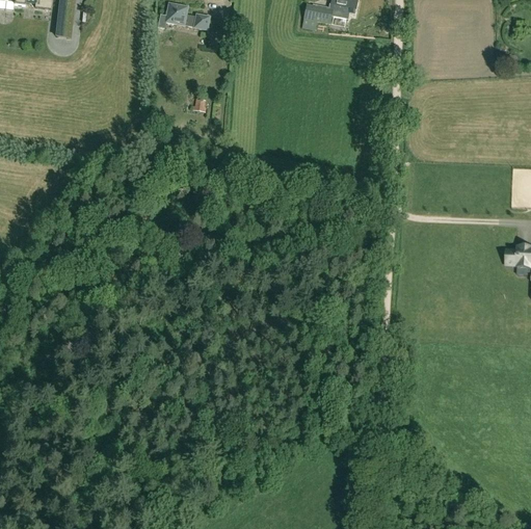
[(5,0),(8,0),(16,0),(15,4),(26,5),(26,1),(36,2),(35,6),(52,8),(53,0),(5,0)]
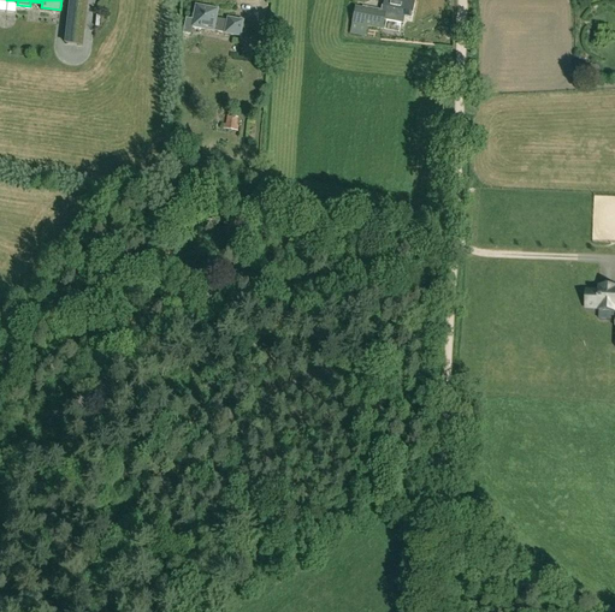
[(84,27),(87,0),(71,0),(71,1),(74,3),(72,10),(70,10),(69,24),(84,27)]
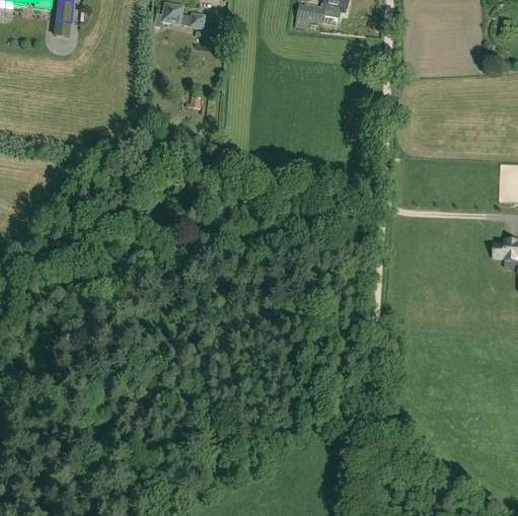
[(323,0),(322,7),(306,3),(306,4),(300,3),(295,25),(308,28),(309,19),(322,22),(324,14),(340,17),(342,11),(347,12),(349,0),(323,0)]
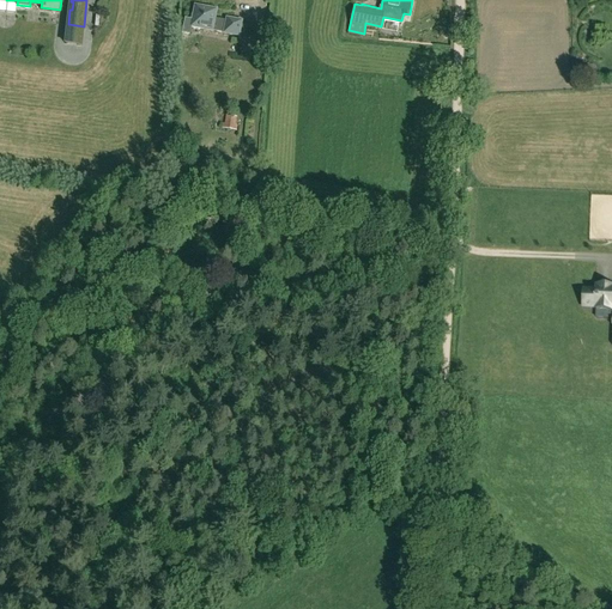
[(217,7),(197,2),(192,24),(240,34),(242,18),(228,16),(226,24),(214,22),(217,7)]
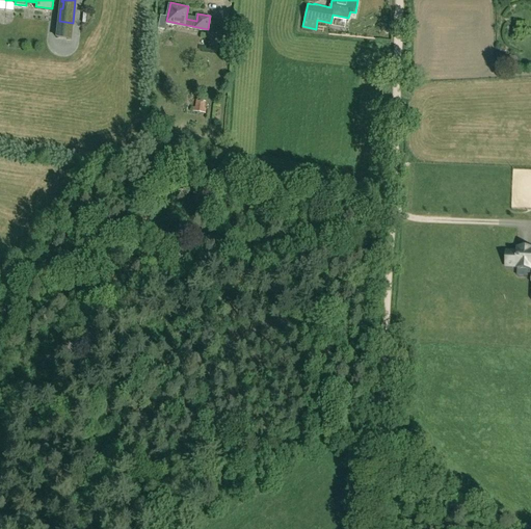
[(163,22),(164,10),(157,9),(156,21),(163,22)]
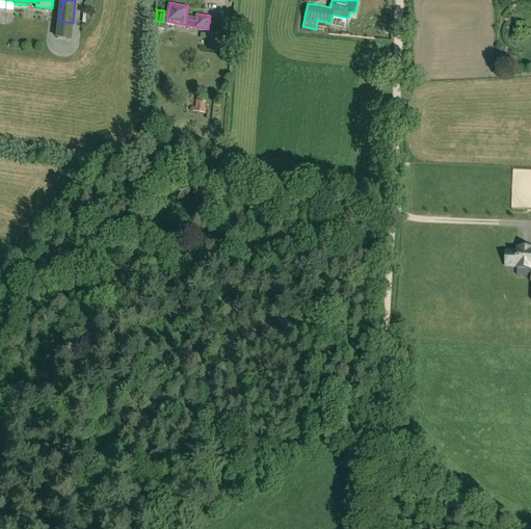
[(205,106),(206,99),(196,98),(195,105),(193,104),(193,109),(206,111),(207,107),(205,106)]
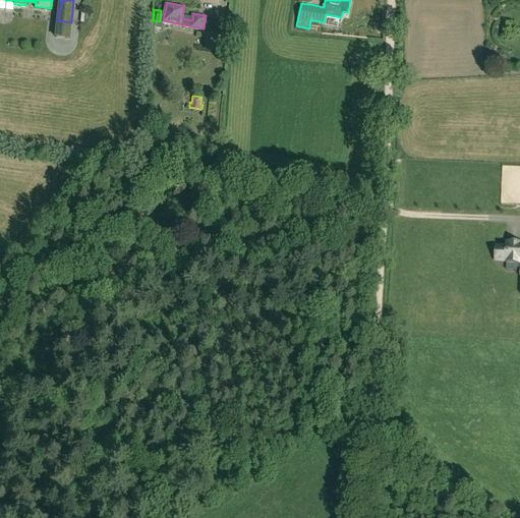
[(498,243),(497,257),(507,259),(507,260),(519,261),(519,240),(508,240),(508,244),(498,243)]
